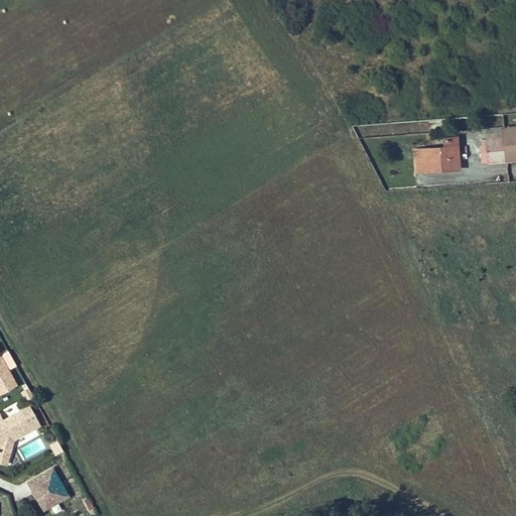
[(515,136),(515,126),(504,128),(505,132),(505,137),(515,136)]
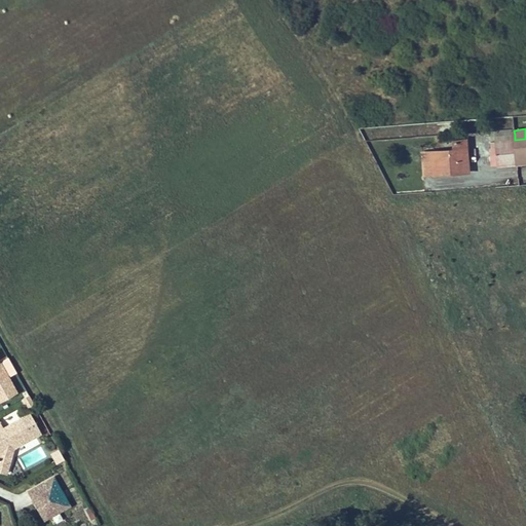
[(525,139),(515,140),(517,163),(525,162),(525,139)]
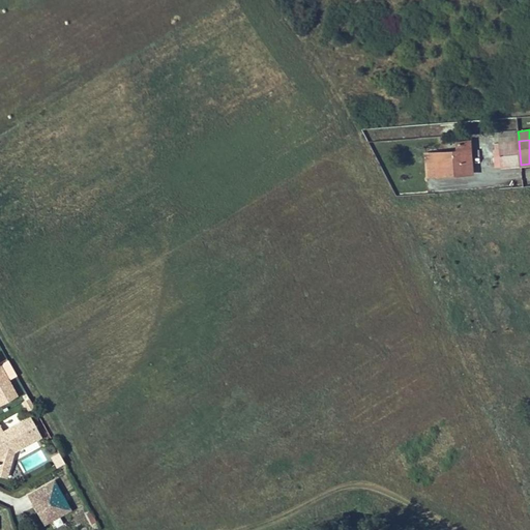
[(427,177),(455,175),(455,172),(473,171),(471,141),(458,142),(458,151),(425,154),(427,177)]
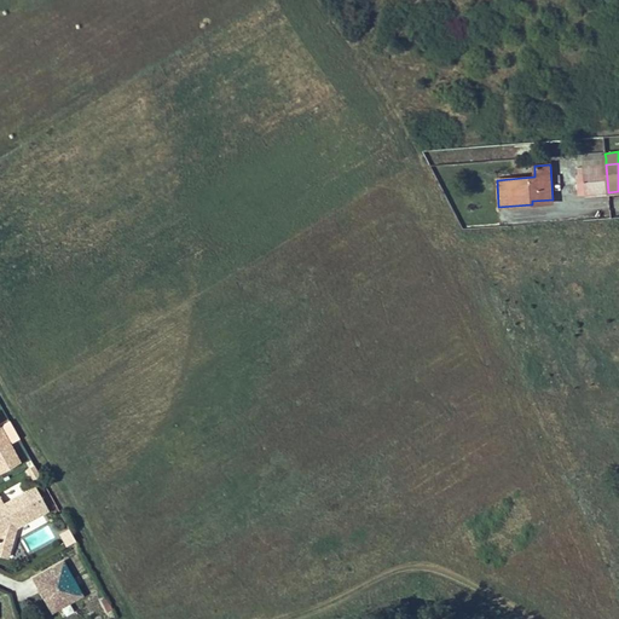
[(585,184),(577,184),(578,196),(608,192),(606,165),(584,167),(578,167),(579,174),(584,174),(585,184)]
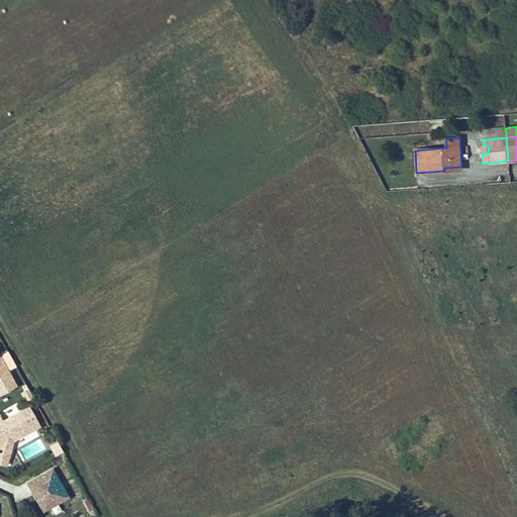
[(0,356),(0,357),(8,372),(16,367),(8,352),(0,356)]
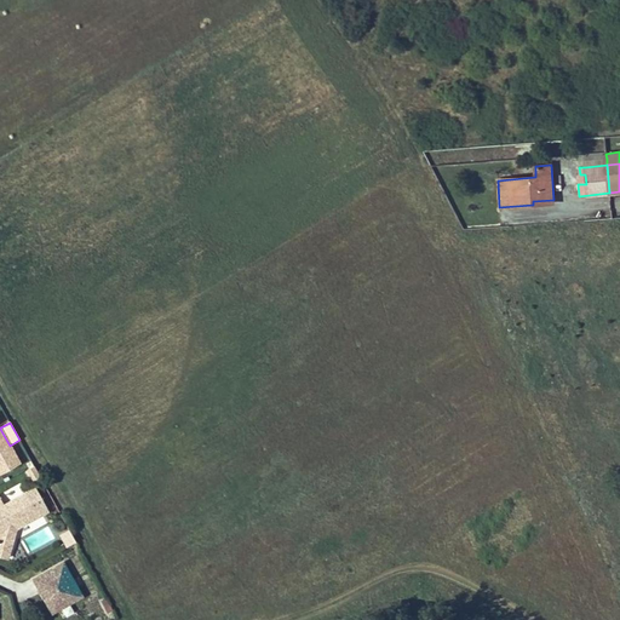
[(0,474),(19,464),(10,446),(0,429),(0,474)]
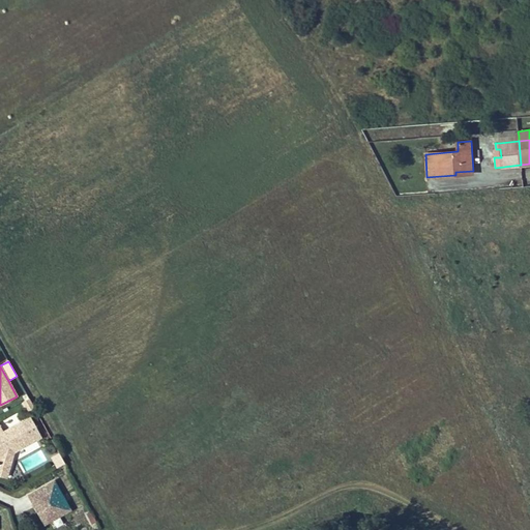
[(35,409),(30,400),(23,403),(28,412),(35,409)]
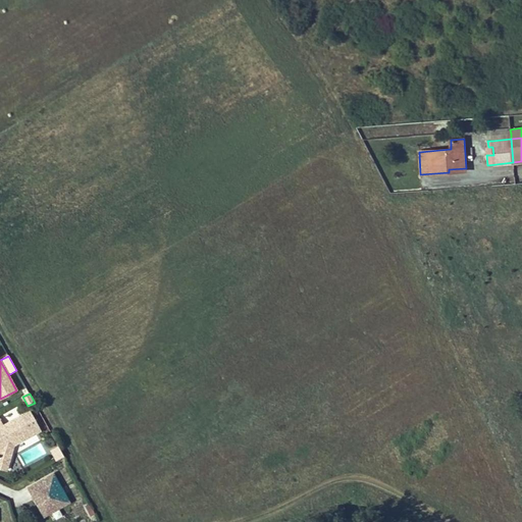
[(0,419),(0,467),(8,470),(14,447),(33,436),(21,417),(4,427),(0,419)]
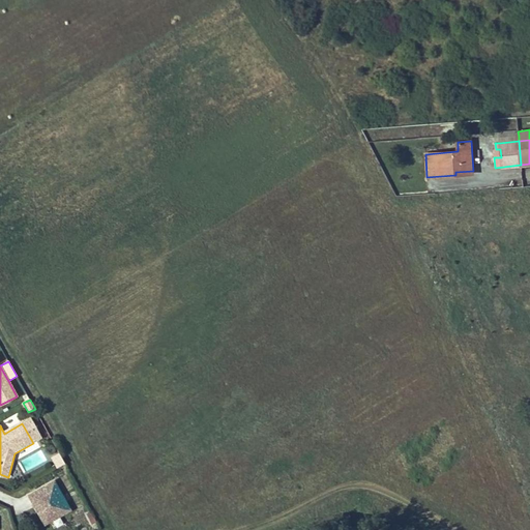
[(29,497),(42,521),(51,519),(60,514),(61,517),(71,511),(56,481),(29,497)]
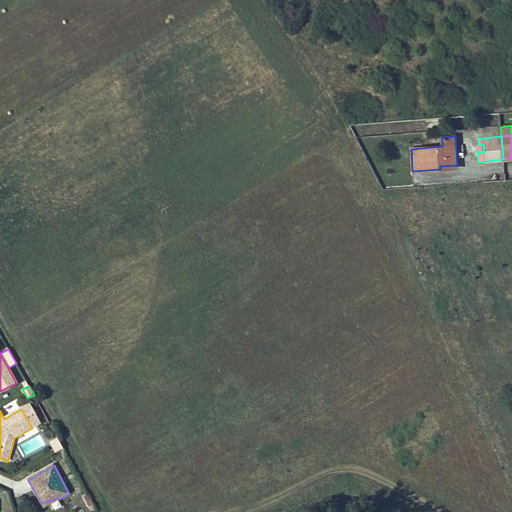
[(44,508),(59,499),(58,497),(49,501),(41,503),(44,508)]
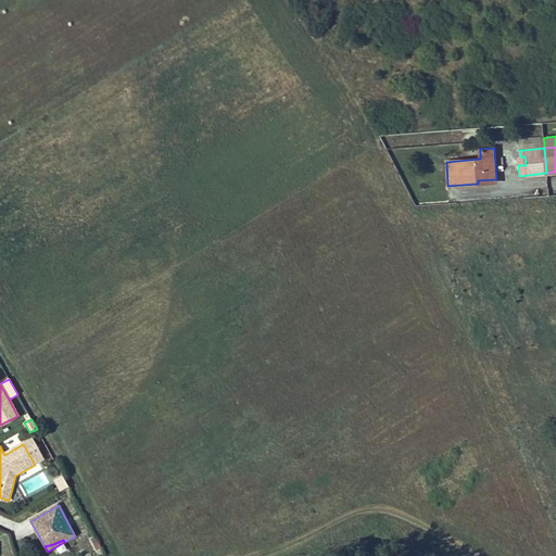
All buildings are outlined.
